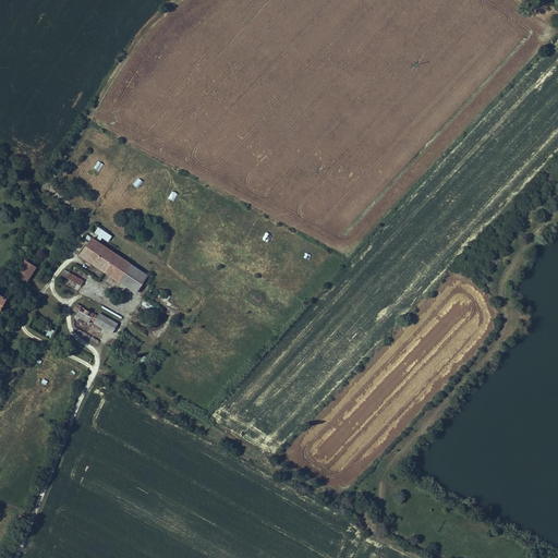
[(94,168),(99,171),(104,164),(98,160),(94,168)]
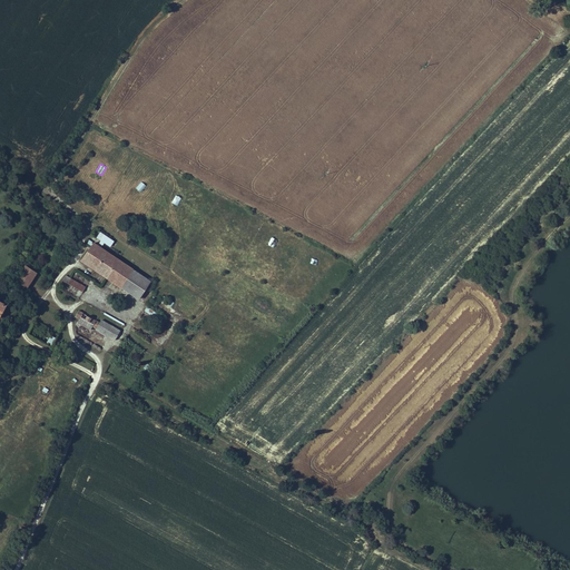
[(136,188),(141,193),(146,186),(140,182),(136,188)]
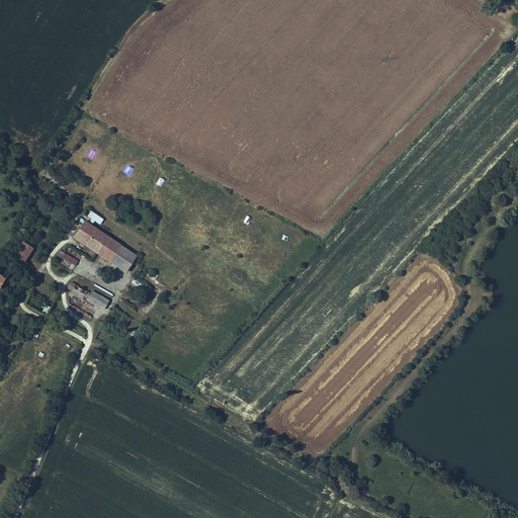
[(160,177),(156,184),(162,187),(165,180),(160,177)]
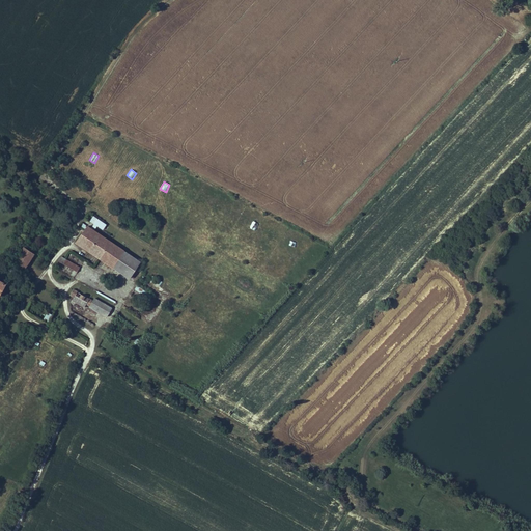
[(94,224),(98,226),(103,230),(107,225),(94,217),(90,222),(94,224)]
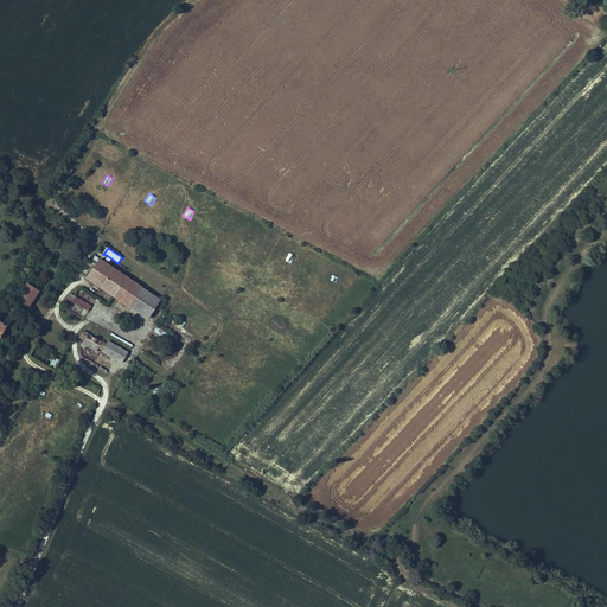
[(291,264),(295,256),(289,253),(285,261),(291,264)]
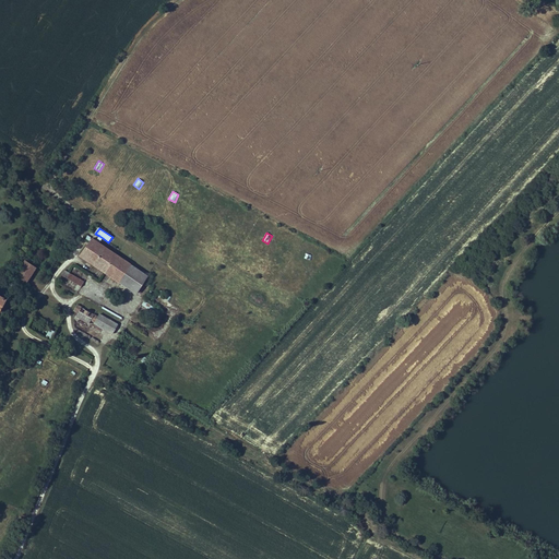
[(106,273),(117,256),(99,244),(96,241),(92,239),(80,256),(87,261),(90,257),(102,264),(98,269),(106,273)]
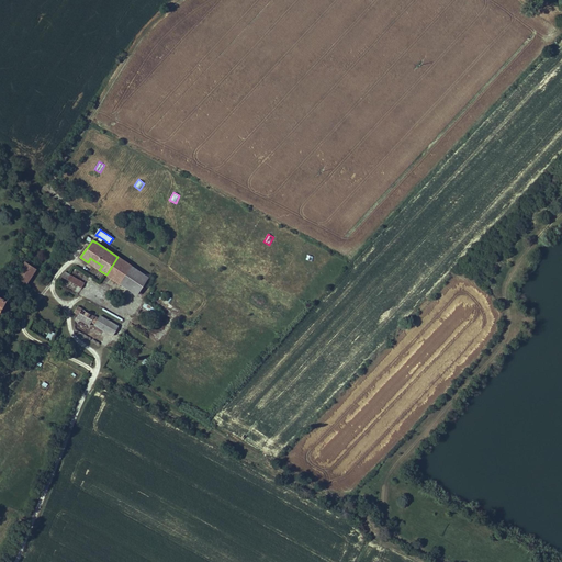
[(107,274),(120,284),(132,266),(117,257),(107,274)]
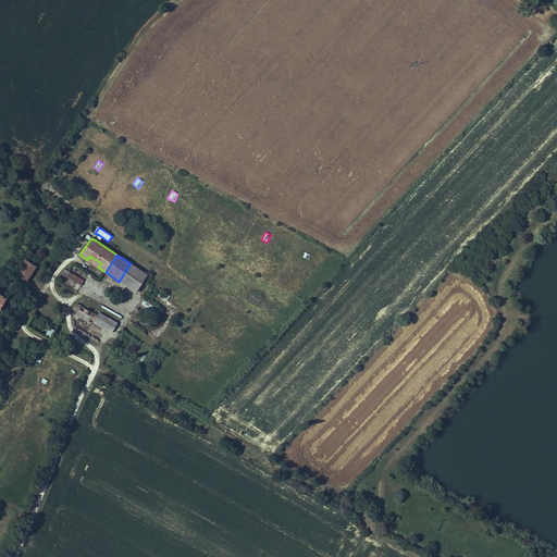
[(89,256),(87,260),(98,268),(101,263),(89,256)]
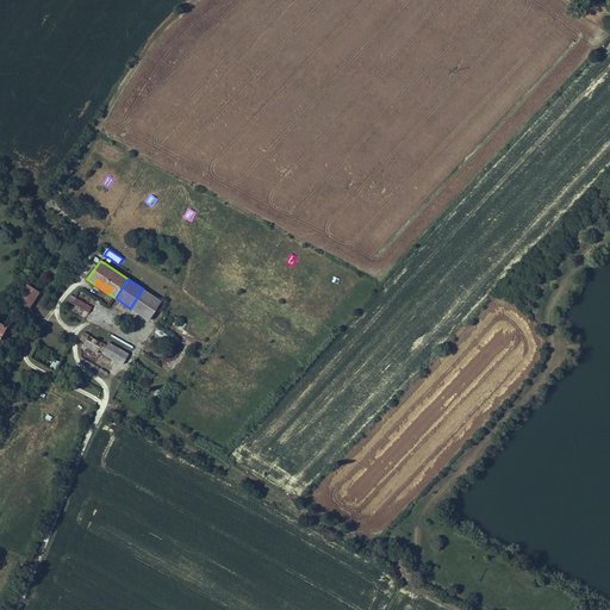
[(18,300),(30,307),(39,293),(29,285),(18,300)]
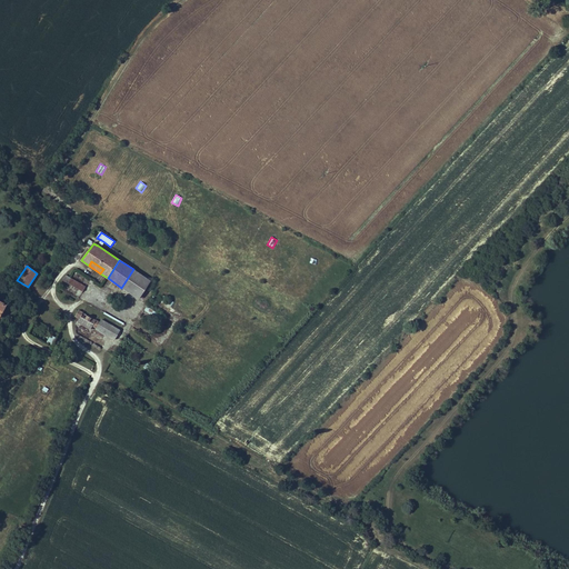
[(133,269),(121,288),(130,293),(139,299),(147,287),(151,281),(133,269)]
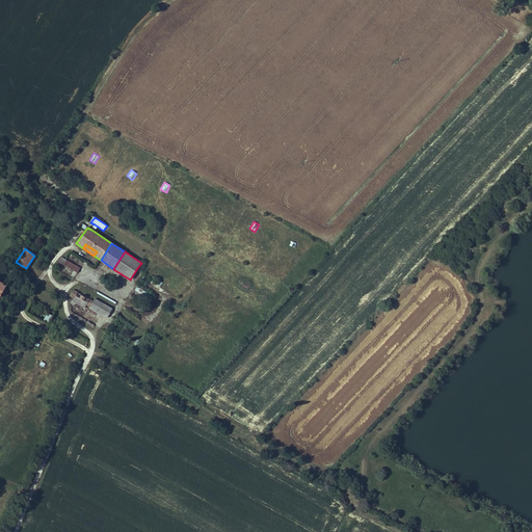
[(59,263),(78,273),(80,268),(62,258),(59,263)]
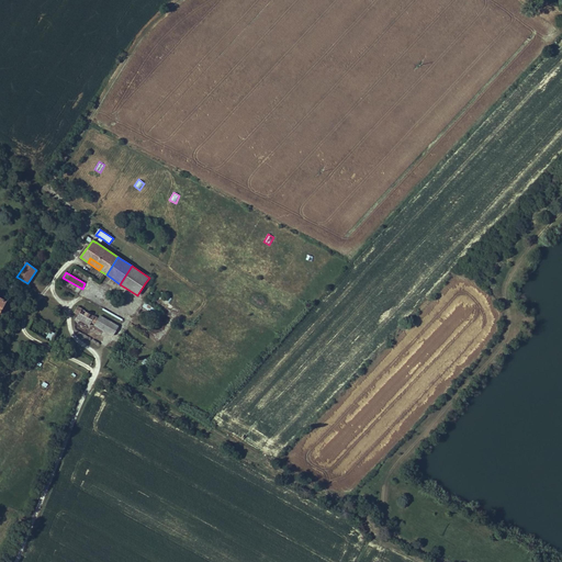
[(145,303),(142,307),(152,314),(155,310),(145,303)]
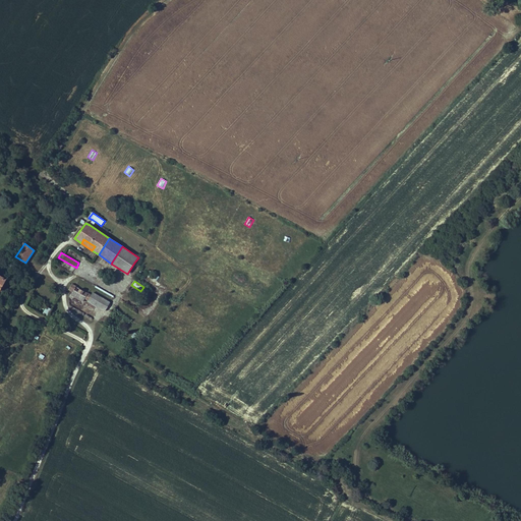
[(85,297),(84,299),(89,301),(88,301),(98,307),(105,311),(110,302),(93,293),(92,295),(88,293),(76,287),(76,286),(72,284),(69,290),(73,292),(74,291),(85,297)]
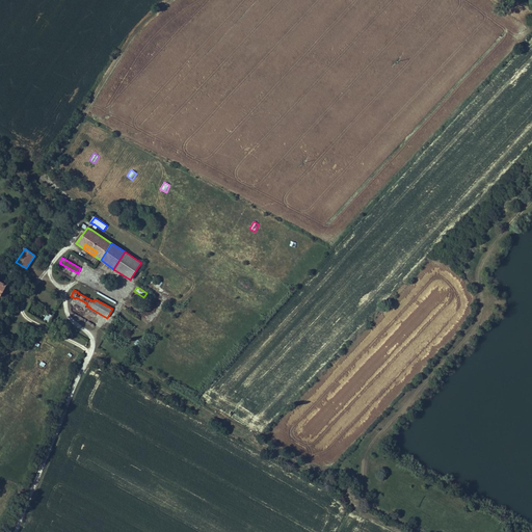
[(74,300),(85,308),(86,306),(87,303),(76,297),(75,298),(74,300)]
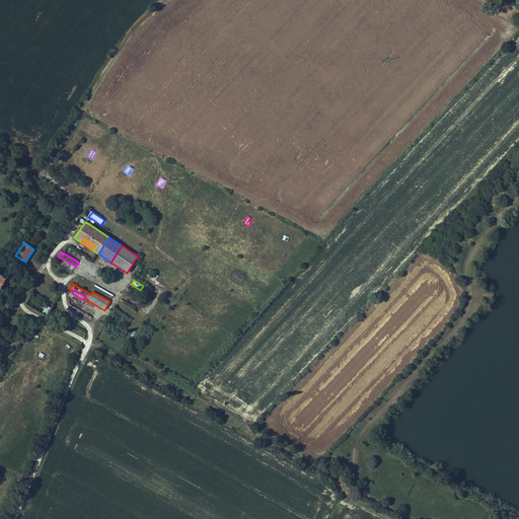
[(49,315),(51,307),(45,305),(43,313),(49,315)]
